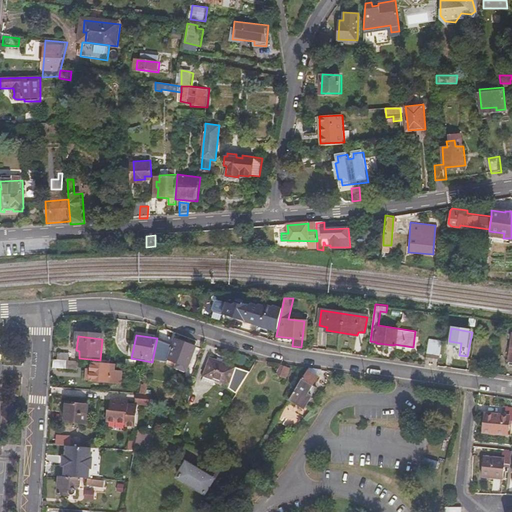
[(426,354),(440,356),(443,341),(429,339),(426,354)]
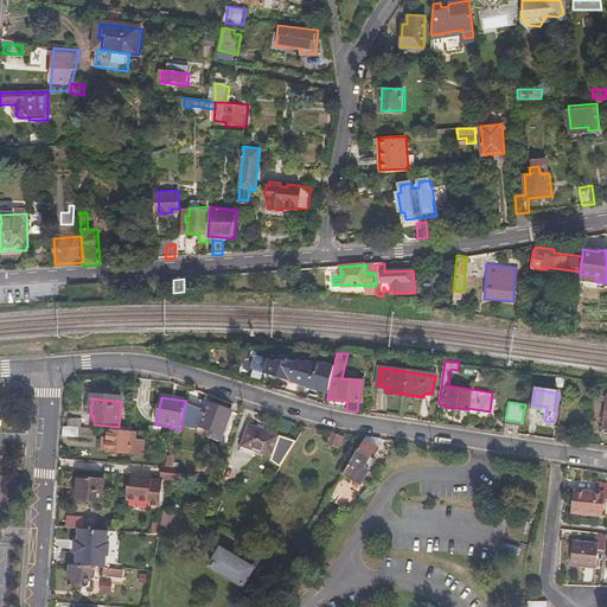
[(212,438),(230,445),(240,415),(209,404),(200,427),(215,433),(212,438)]
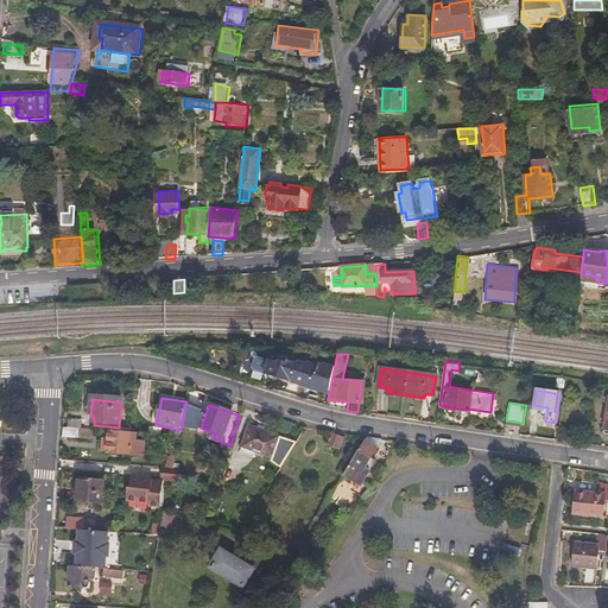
[(278,435),(251,428),(245,448),(246,448),(245,453),(258,456),(259,451),(272,455),(278,435)]
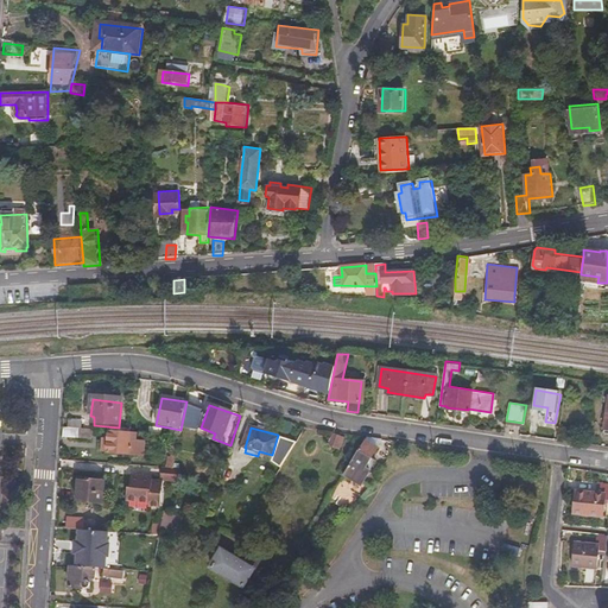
[(68,430),(63,429),(62,439),(78,441),(78,437),(80,431),(68,430)]
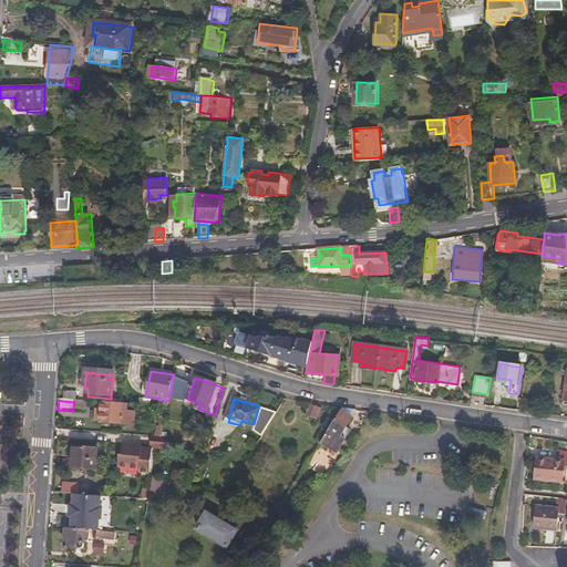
[(127,406),(122,406),(103,404),(102,412),(96,411),(95,424),(135,428),(137,414),(127,413),(127,406)]
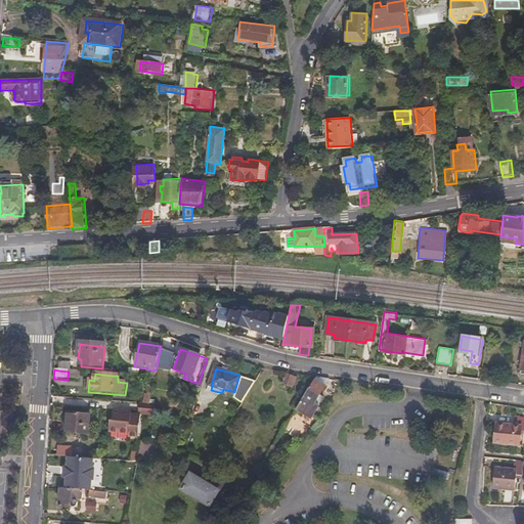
[(296,377),(289,374),(285,384),(291,387),(296,377)]
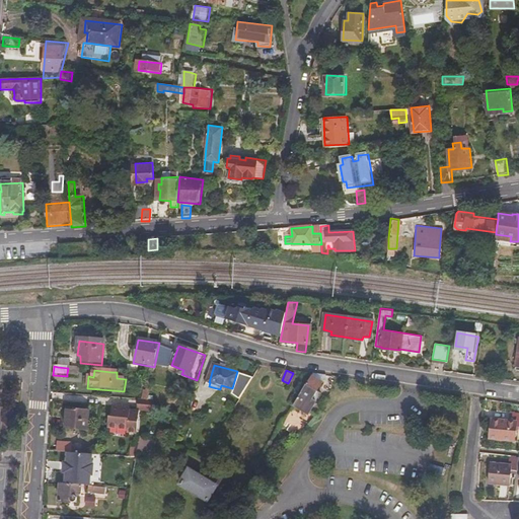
[(323,374),(313,373),(311,376),(321,382),(326,375),(323,374)]
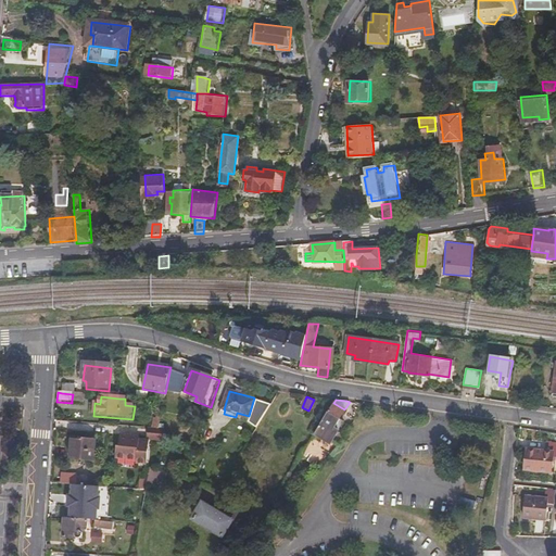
[(152,428),(160,428),(164,402),(156,401),(154,411),(156,412),(155,418),(153,417),(152,428)]
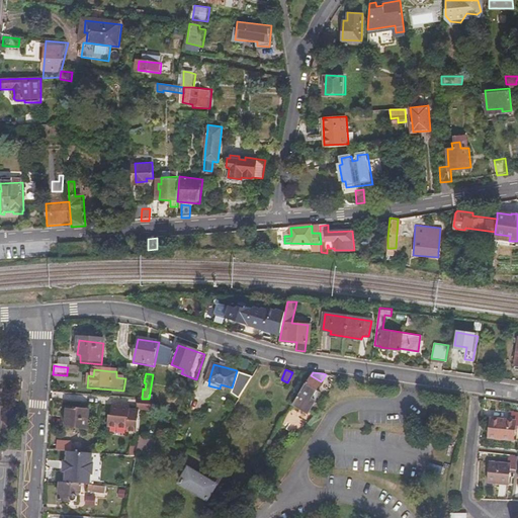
[(321,381),(311,375),(292,405),(310,416),(323,395),(317,391),(322,381),(321,381)]
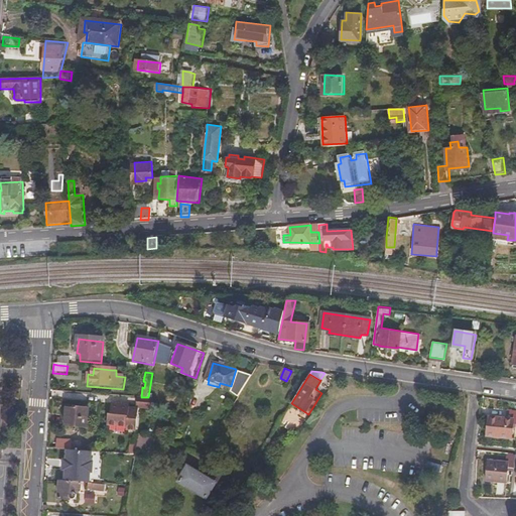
[(151,409),(153,398),(148,397),(141,397),(137,397),(136,406),(139,407),(139,408),(151,409)]
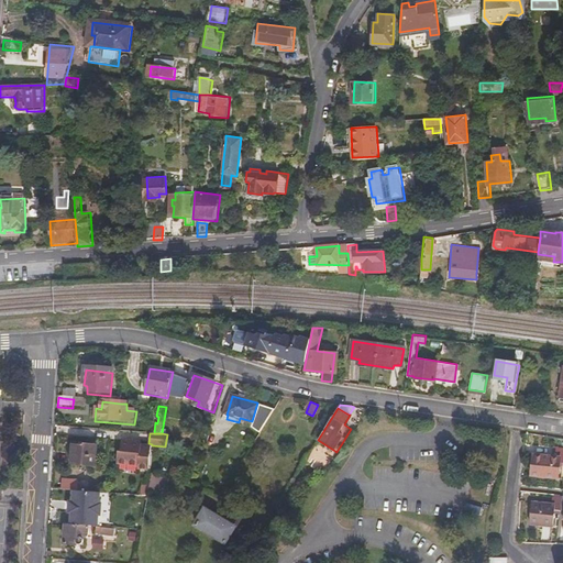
[(143,440),(122,438),(120,452),(119,451),(118,463),(138,465),(138,468),(148,470),(152,445),(152,444),(148,443),(143,443),(143,440)]
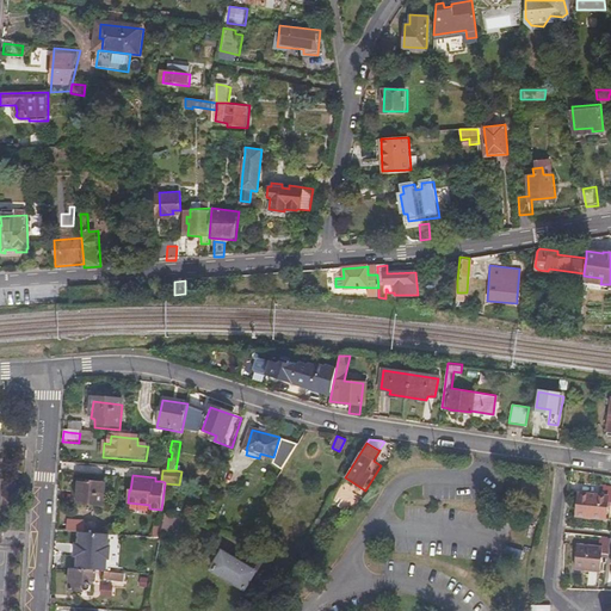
[(104,485),(78,482),(76,505),(103,507),(104,485)]
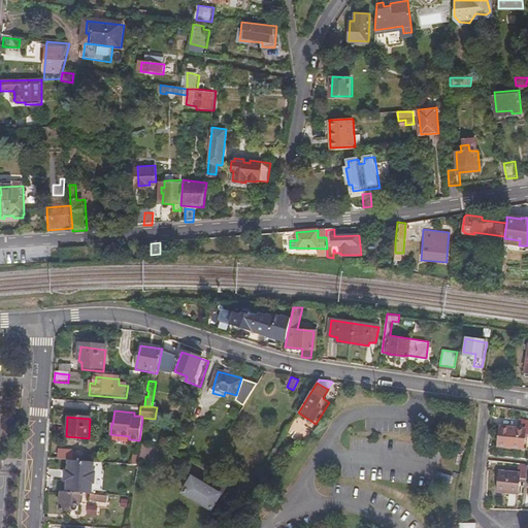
[(527,434),(527,421),(524,421),(524,419),(519,418),(518,428),(500,426),(498,444),(523,448),(525,434),(527,434)]
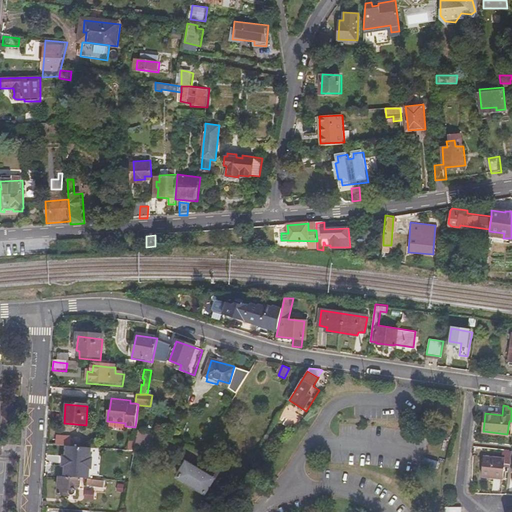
[(151,449),(154,433),(146,431),(139,430),(136,447),(151,449)]
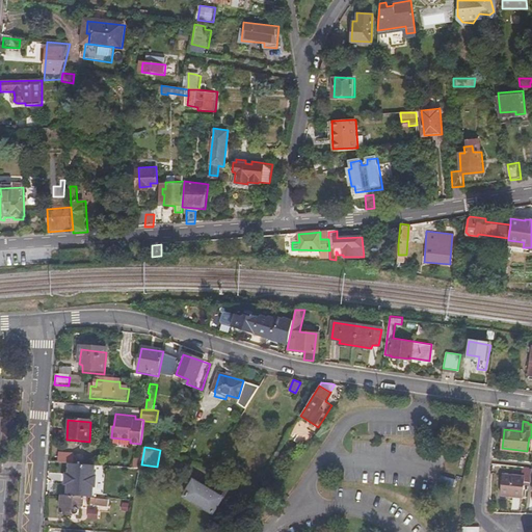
[(140,460),(143,450),(137,448),(134,459),(140,460)]
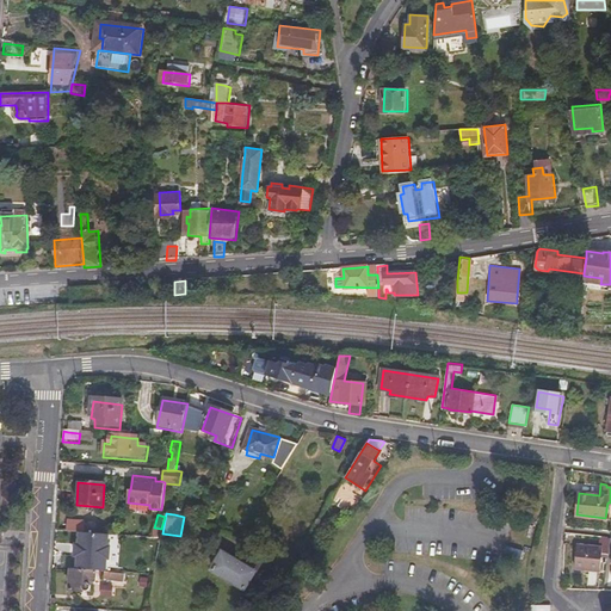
[(68,520),(68,532),(87,534),(88,523),(68,520)]
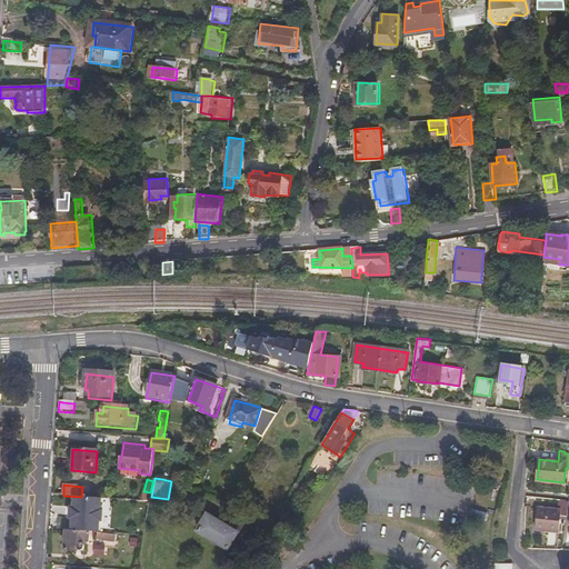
[(68,525),(68,530),(82,531),(85,497),(81,497),(63,496),(61,525),(68,525)]
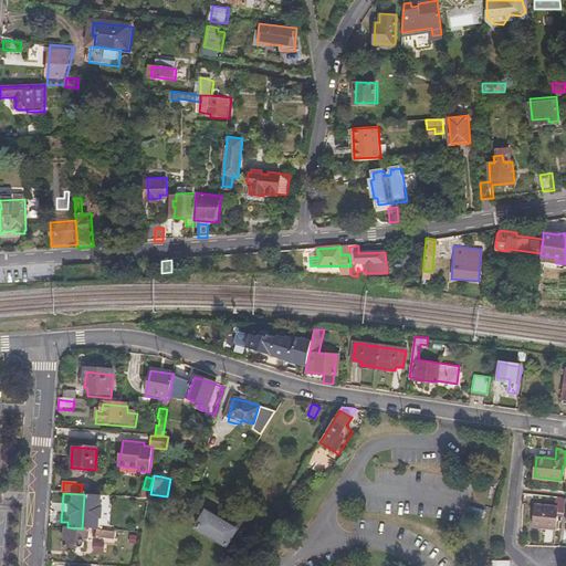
[(149,500),(149,499),(138,499),(134,522),(145,523),(148,506),(149,500)]
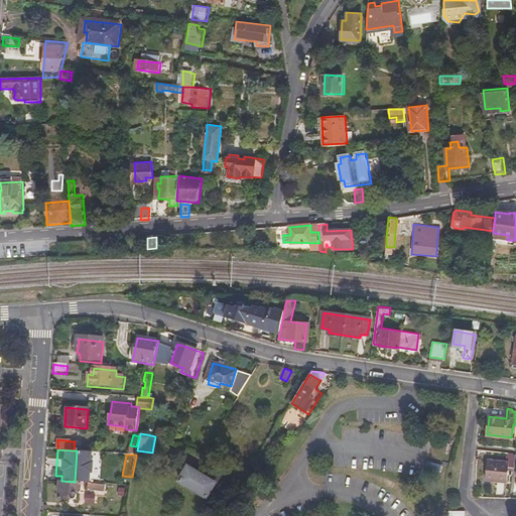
[(512,469),(514,456),(504,455),(504,463),(487,461),(485,480),(506,482),(508,469),(512,469)]
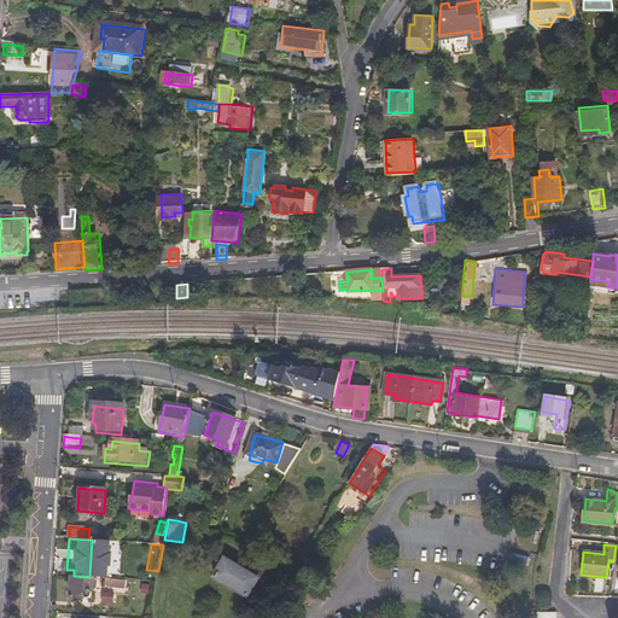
[(526,567),(530,557),(511,552),(508,561),(526,567)]
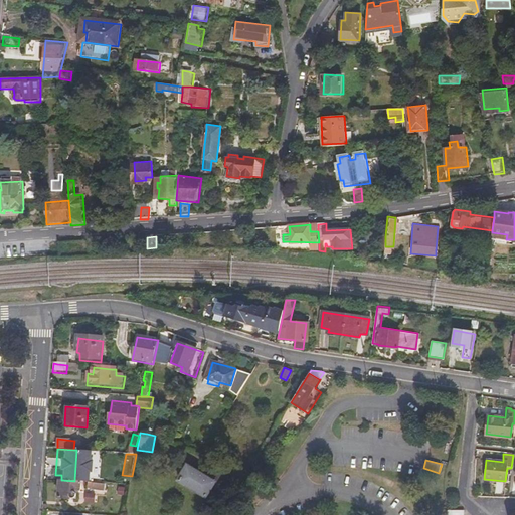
[(216,481),(220,475),(203,464),(199,472),(187,464),(177,481),(206,498),(216,481)]
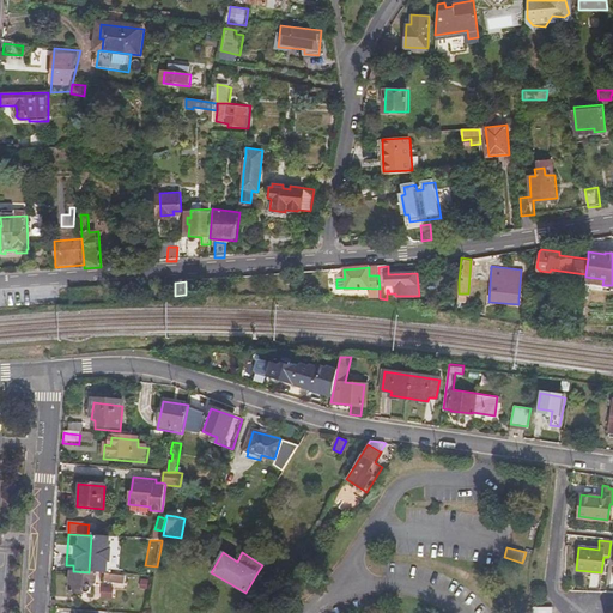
[(302,569),(295,564),(291,563),(287,570),(297,575),(302,569)]
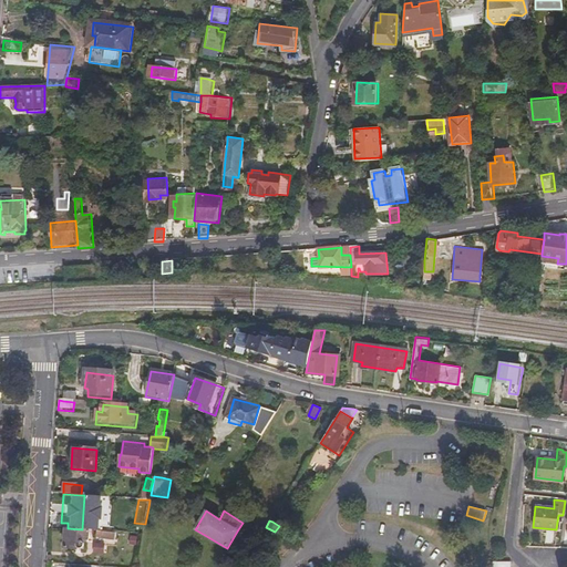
[(90,537),(91,529),(82,529),(68,528),(66,548),(85,549),(86,537),(90,537)]
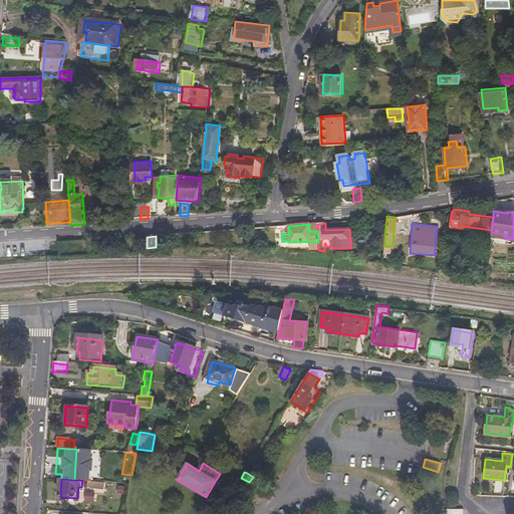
[(104,490),(104,483),(92,482),(92,487),(91,489),(104,490)]
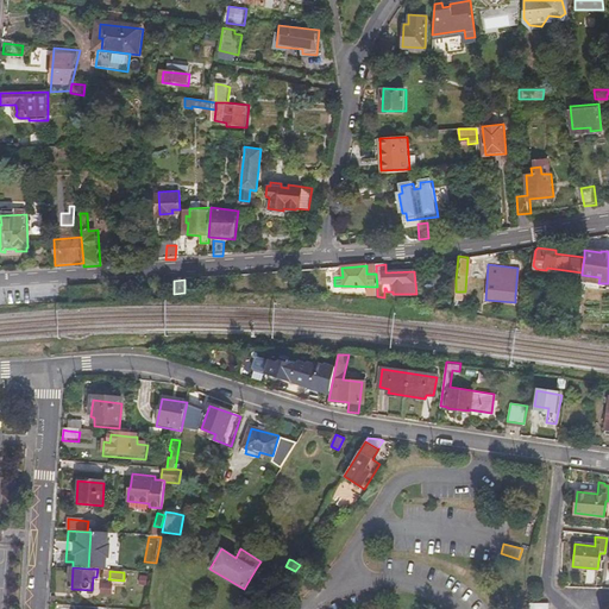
[(112,595),(113,584),(101,583),(100,594),(112,595)]
